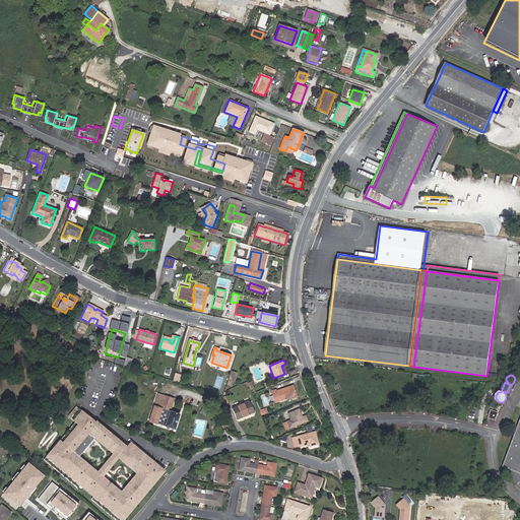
[(275,392),(271,393),(275,403),(287,399),(297,396),(293,386),(275,392)]
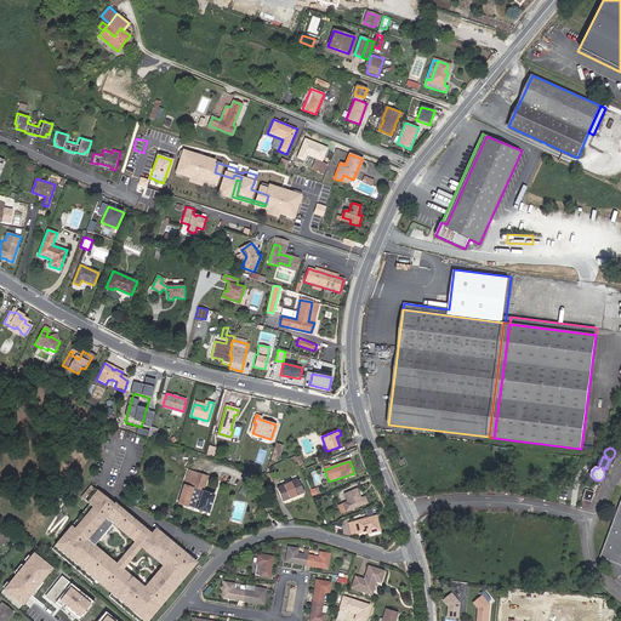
[(208,477),(189,471),(178,503),(208,513),(214,495),(203,491),(208,477)]
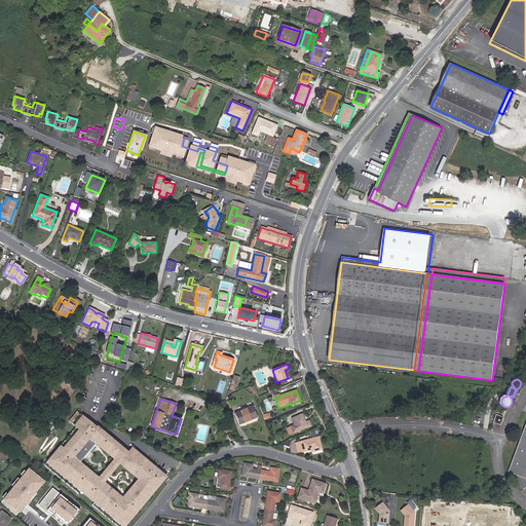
[(252,407),(234,414),(239,424),(257,417),(252,407)]
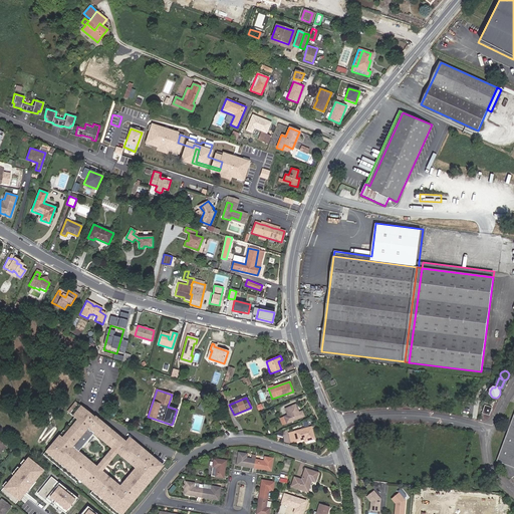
[(295,406),(285,410),(288,416),(284,417),(287,424),(303,417),(301,412),(298,413),(295,406)]
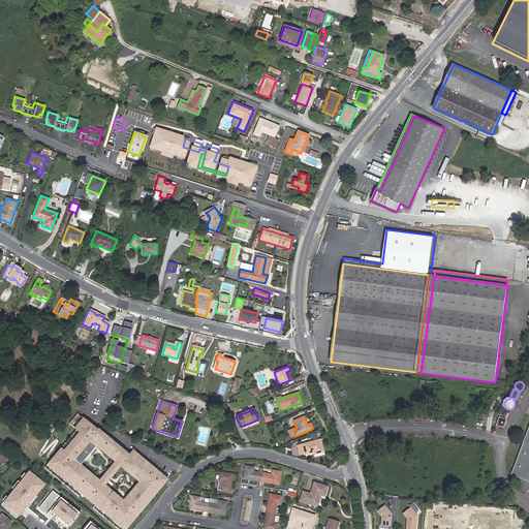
[(496,426),(503,428),(506,419),(499,417),(496,426)]
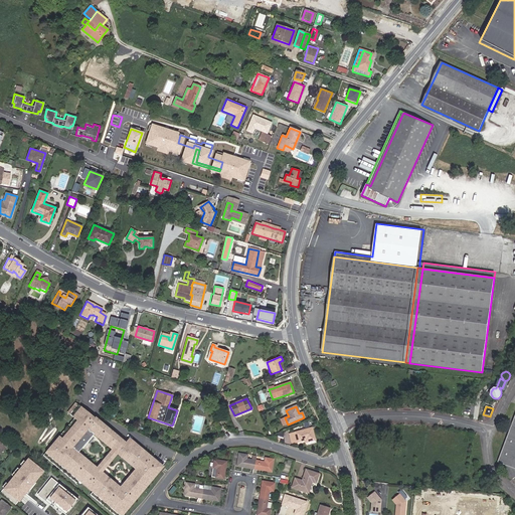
[(94,490),(93,492),(90,494),(116,514),(119,514),(160,464),(126,438),(122,443),(78,407),(70,417),(75,421),(43,458),(75,483),(78,480),(79,479),(94,490)]
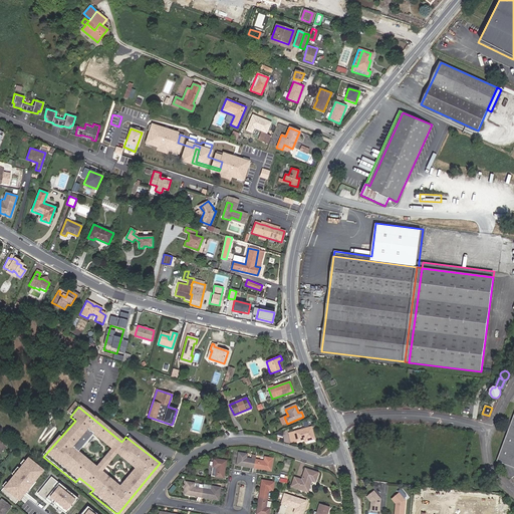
[(513,476),(513,416),(498,461),(501,462),(512,478),(513,476)]
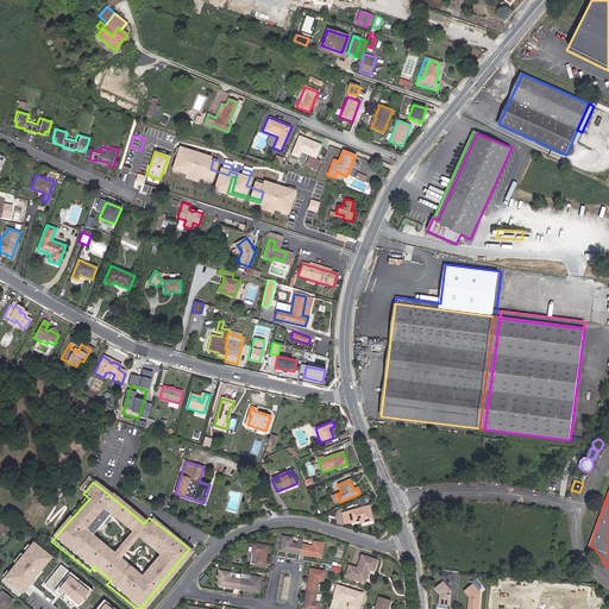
[(369,507),(349,512),(351,523),(360,521),(362,520),(363,523),(372,521),(369,507)]
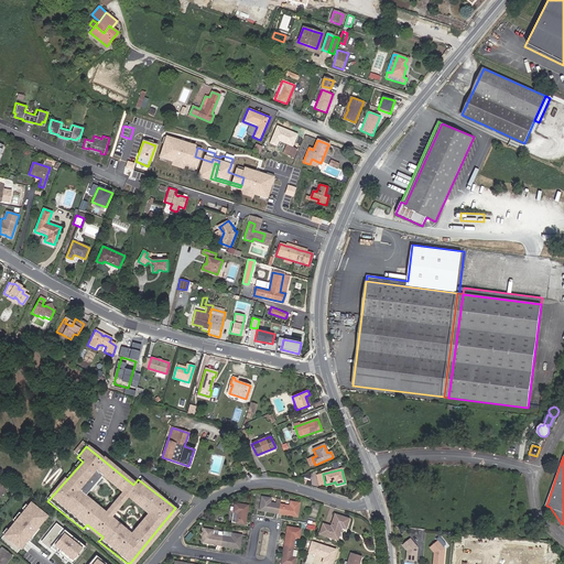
[(279,503),(275,503),(270,502),(271,498),(261,497),(259,510),(278,513),(279,503)]
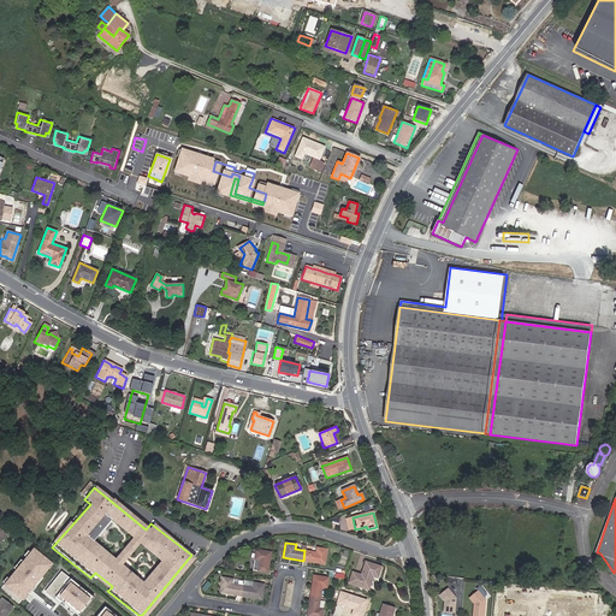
[(317,552),(304,550),(303,561),(324,564),(326,550),(317,548),(317,552)]
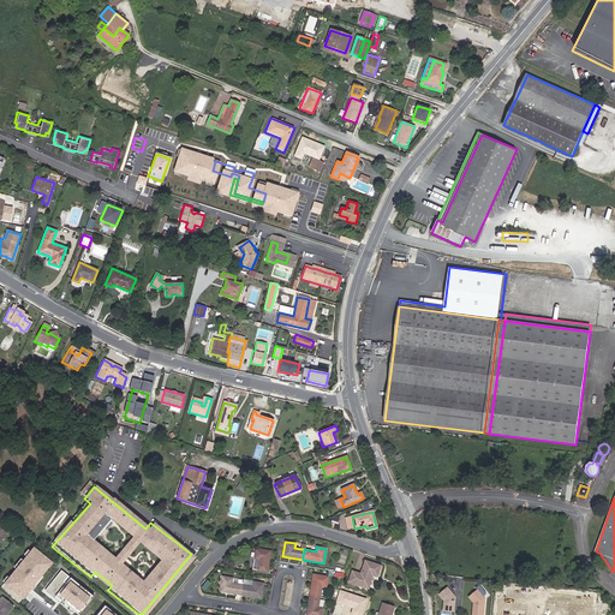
[(31,548),(3,585),(23,601),(51,563),(31,548)]
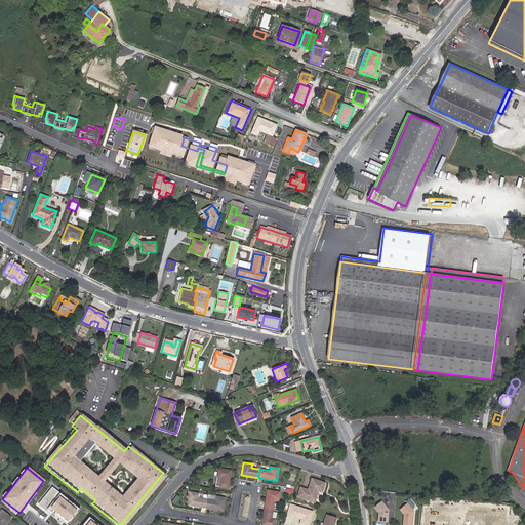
[(231,471),(218,469),(216,477),(215,486),(228,488),(231,471)]
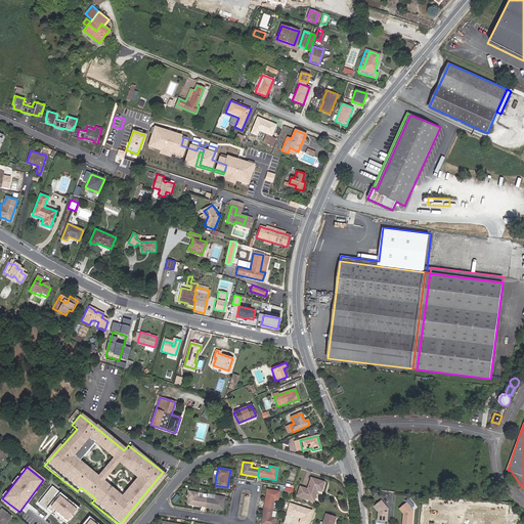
[(323,482),(310,478),(307,489),(300,487),(297,495),(313,501),(317,490),(320,491),(323,482)]
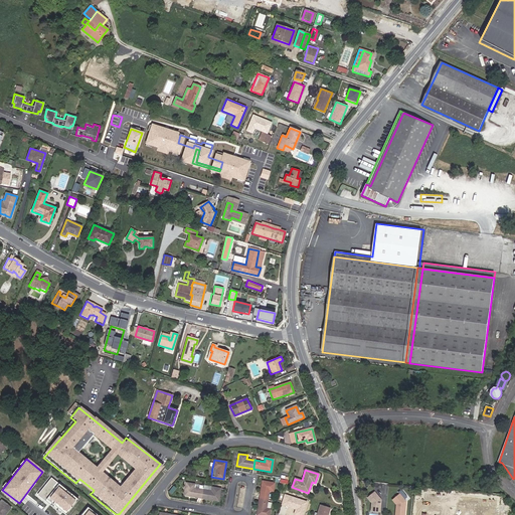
[(63,514),(76,499),(49,479),(37,495),(63,514)]
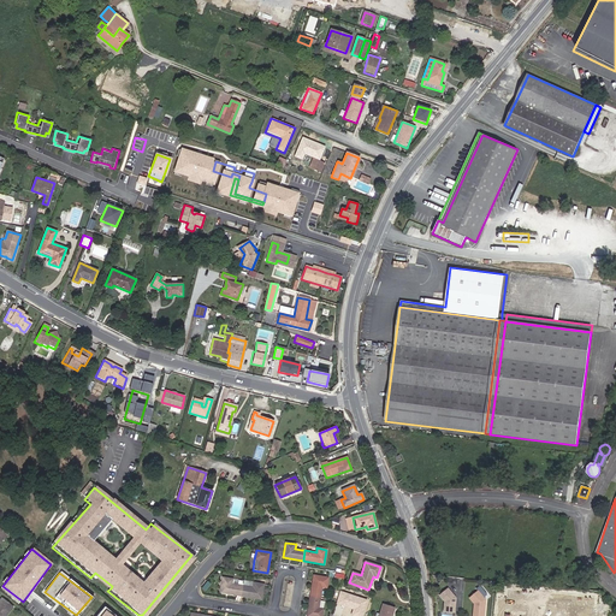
[(95,573),(94,574),(111,588),(112,586),(95,573)]
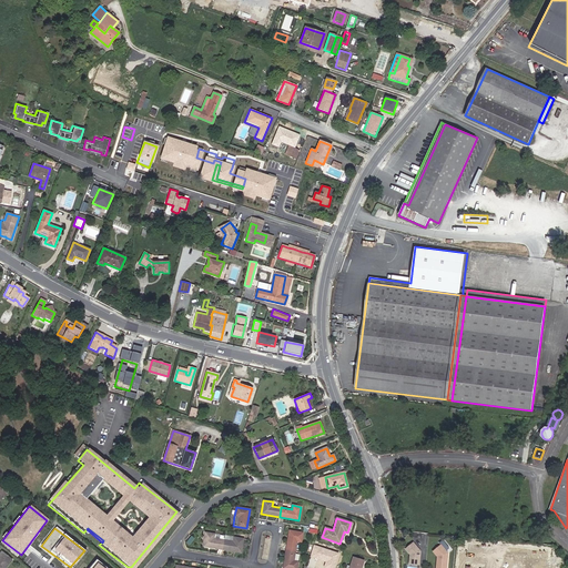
[(285,549),(295,551),(296,541),(302,543),(303,533),(288,530),(285,549)]
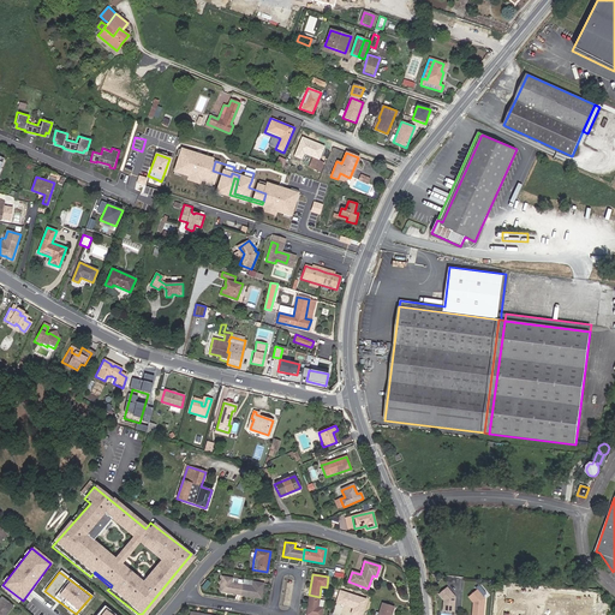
[(240,595),(243,580),(222,577),(220,591),(240,595)]
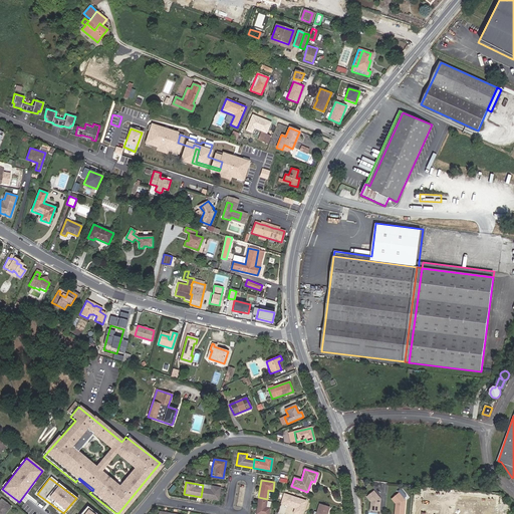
[(203,485),(201,497),(218,500),(220,488),(203,485)]
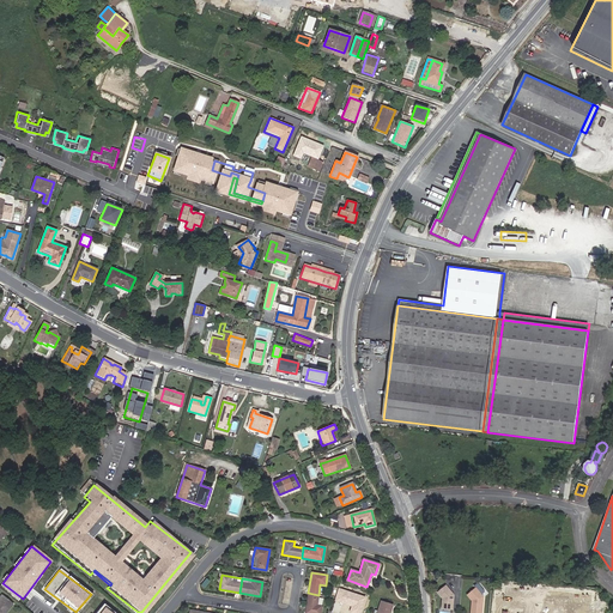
[(453,595),(447,586),(437,592),(441,598),(442,598),(443,600),(442,604),(441,604),(441,610),(451,611),(453,595)]
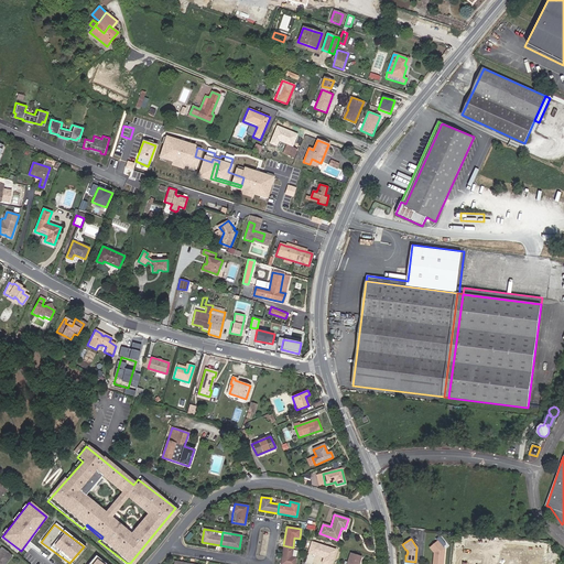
[(446,563),(448,553),(443,544),(433,550),(436,555),(437,555),(438,557),(437,561),(436,561),(435,563),(446,563)]
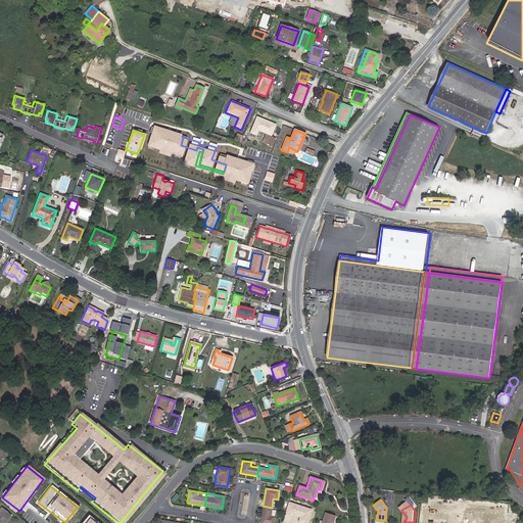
[(270,517),(272,508),(263,506),(259,522),(273,522),(274,517),(270,517)]
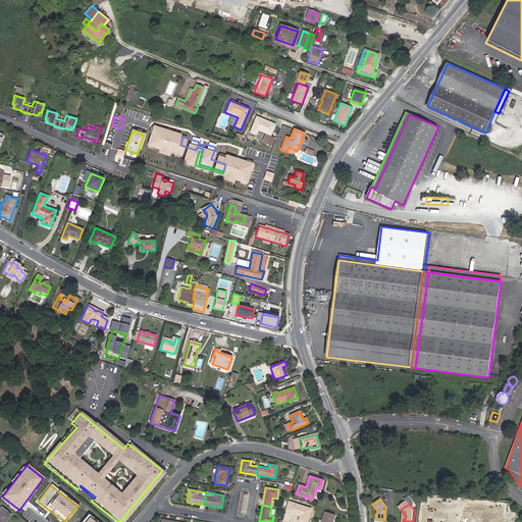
[(4,521),(10,515),(1,508),(0,509),(0,521),(4,521)]
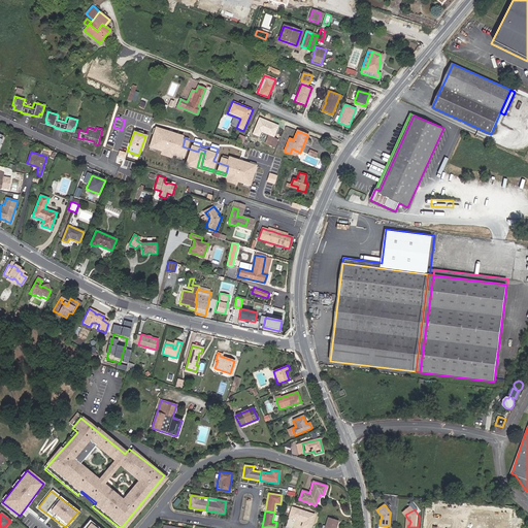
[(474,515),(461,519),(463,526),(468,524),(469,527),(484,527),(483,524),(477,526),(474,515)]
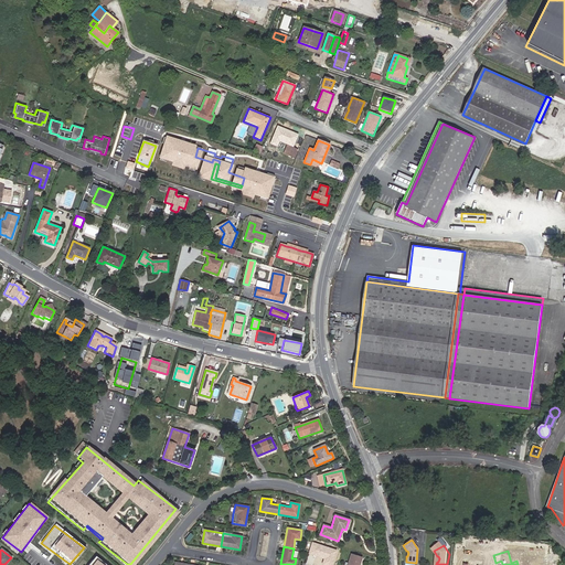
[(359,564),(361,557),(350,554),(348,563),(345,563),(343,564),(359,564)]
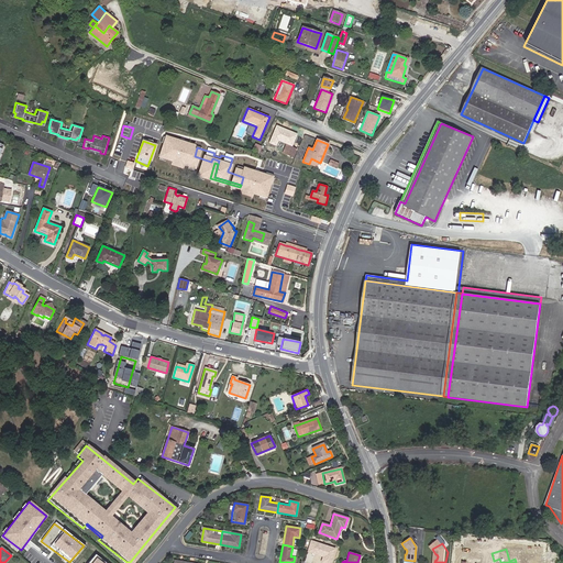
[(108,562),(95,553),(87,562),(108,562)]
